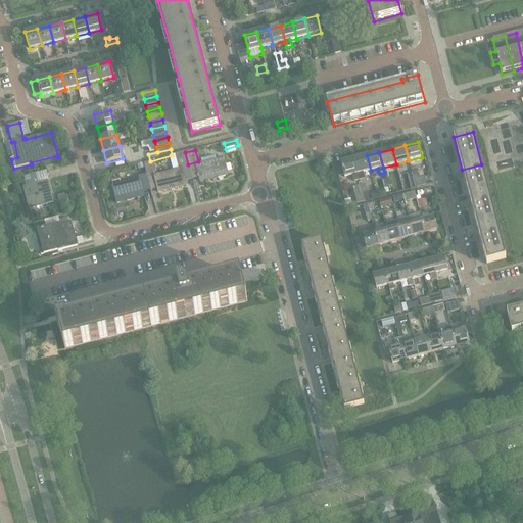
[(367,155),(353,158),(360,181),(365,179),(363,173),(371,171),(367,155)]
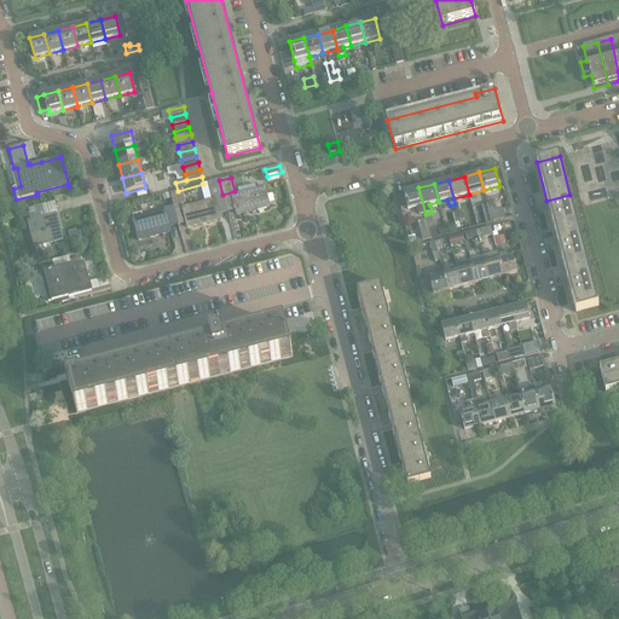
[(235,191),(223,195),(227,212),(236,210),(237,215),(270,207),(265,187),(256,190),(241,194),(235,195),(235,191)]
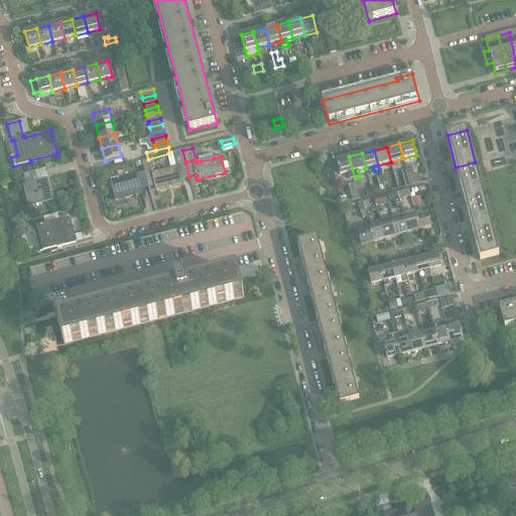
[(355,178),(349,156),(336,160),(337,161),(340,172),(340,175),(348,173),(349,179),(355,178)]
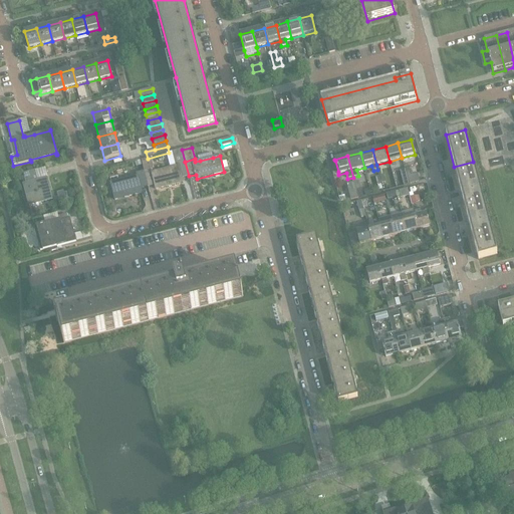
[(335,161),(329,162),(333,174),(338,172),(335,161)]
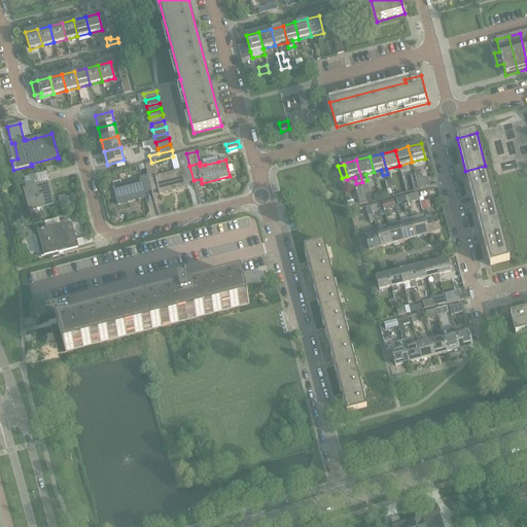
[(155,174),(147,176),(151,191),(159,189),(160,195),(187,187),(186,182),(194,180),(189,166),(182,168),(183,171),(155,177),(155,174)]
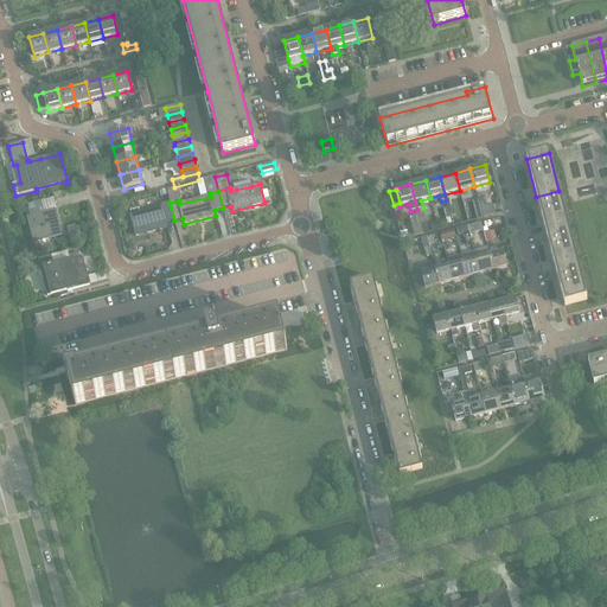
[(558,191),(536,197),(545,234),(568,228),(558,191)]
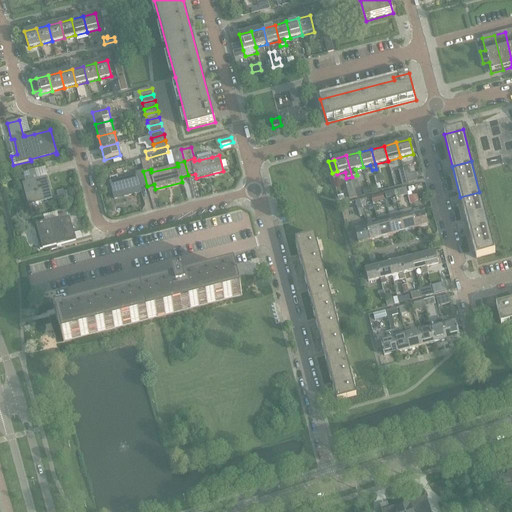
[(403,169),(405,176),(407,184),(418,181),(416,173),(409,175),(407,168),(403,169)]
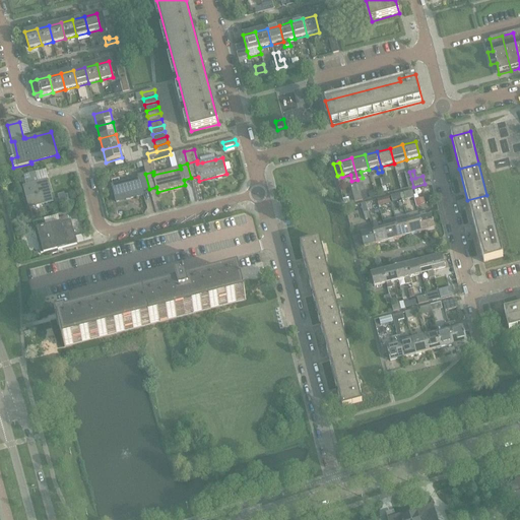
[(38,183),(36,173),(34,174),(28,175),(23,176),(26,186),(23,187),(29,209),(39,206),(53,202),(48,181),(38,183)]
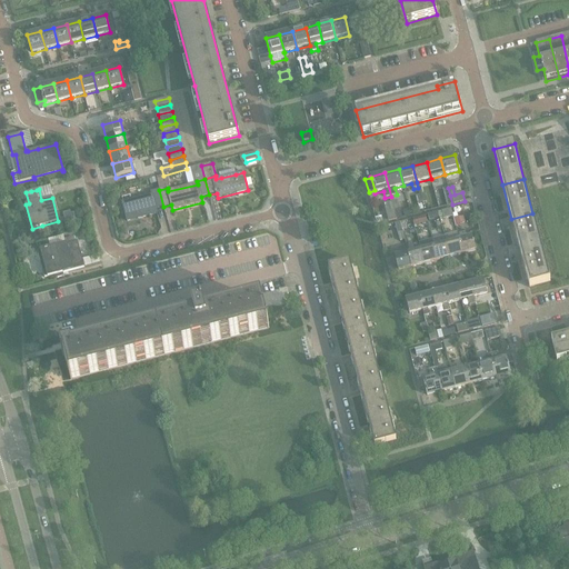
[(163,207),(159,190),(151,192),(152,196),(122,203),(128,221),(158,215),(156,209),(163,207)]
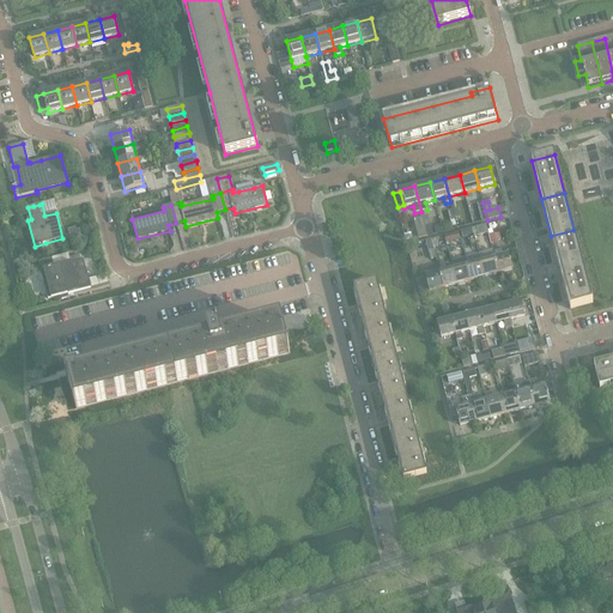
[(425,226),(423,218),(413,220),(418,238),(428,236),(425,226)]
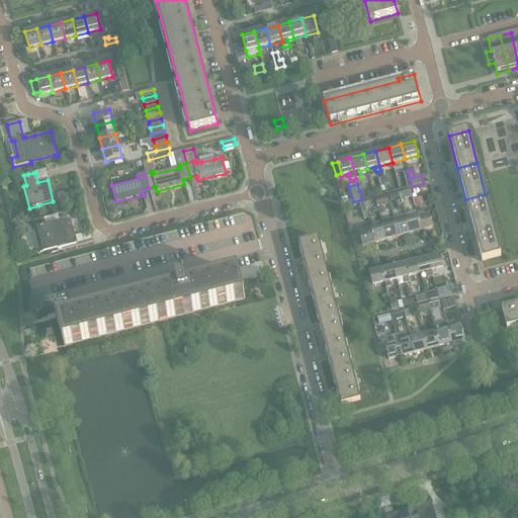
[(403,192),(404,199),(413,197),(411,190),(403,192)]
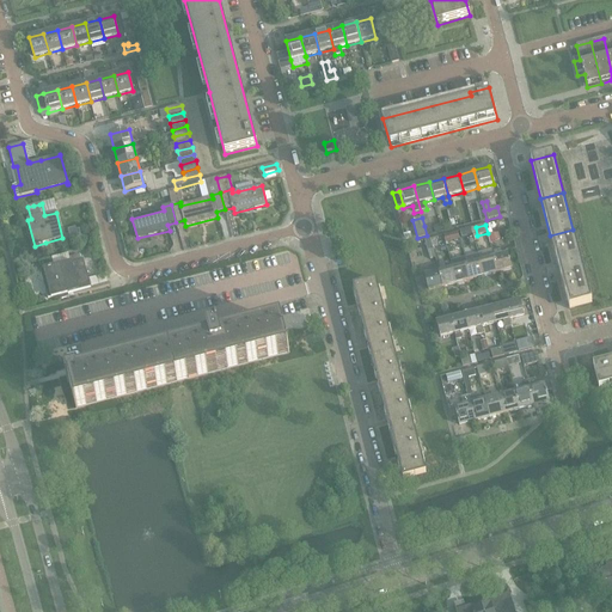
[(75,228),(68,231),(72,243),(79,240),(75,228)]
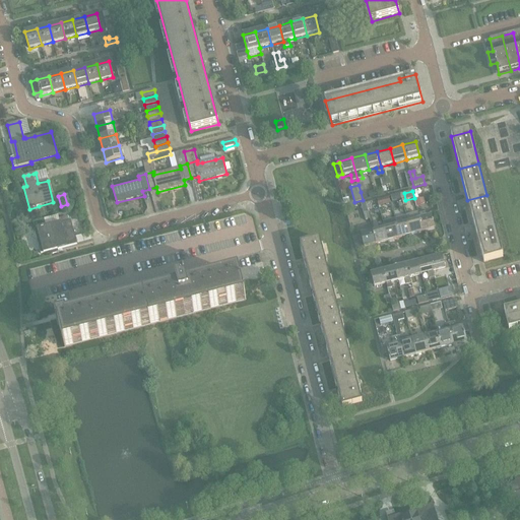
[(486,195),(467,200),(475,232),(495,226),(486,195)]
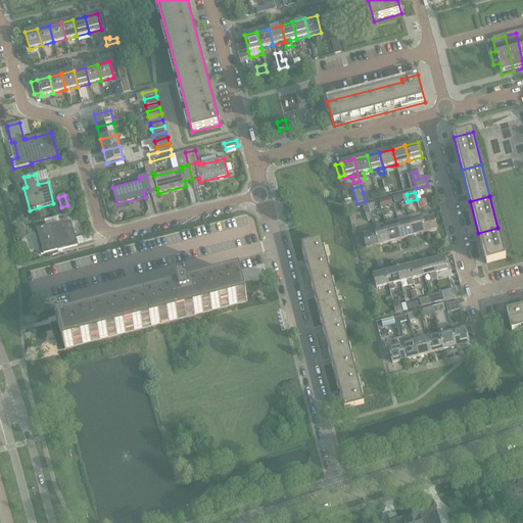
[(391,198),(379,201),(381,207),(392,204),(391,198)]
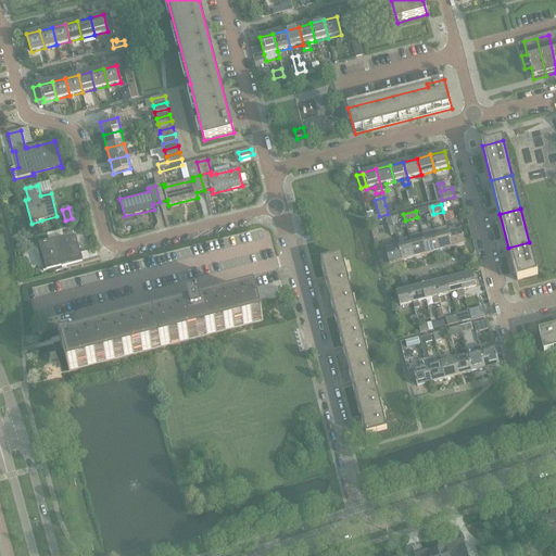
[(434,231),(440,252),(452,249),(449,235),(447,228),(434,231)]
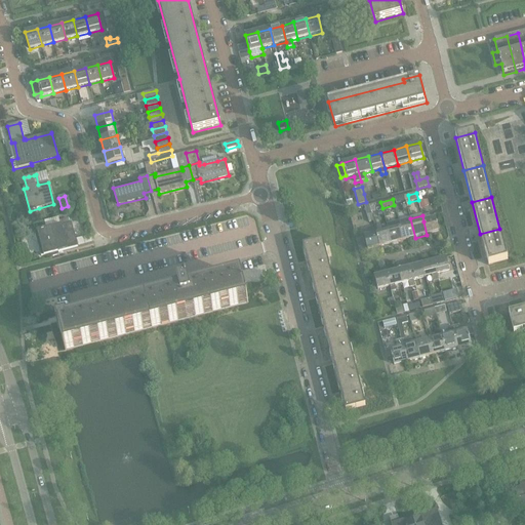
[(399,221),(398,221),(403,241),(415,238),(410,218),(399,221)]
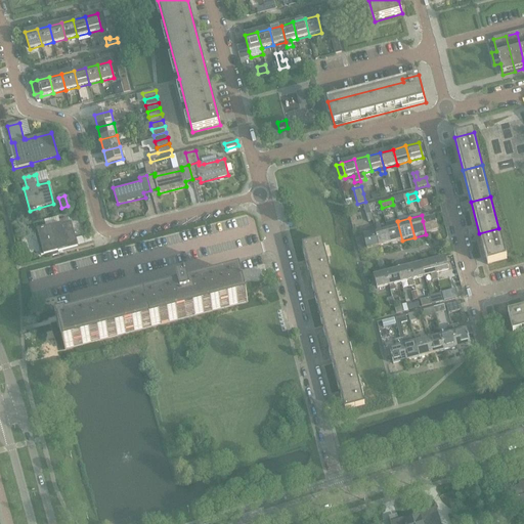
[(435,218),(423,221),(426,234),(438,231),(435,218)]
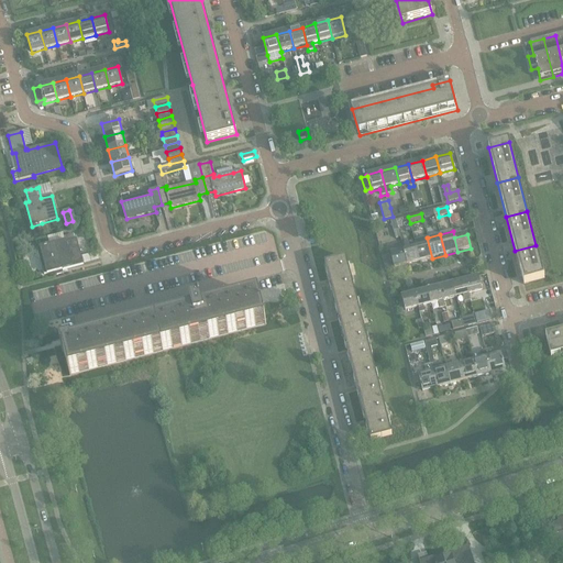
[(427,238),(415,241),(416,247),(420,262),(432,258),(427,238)]
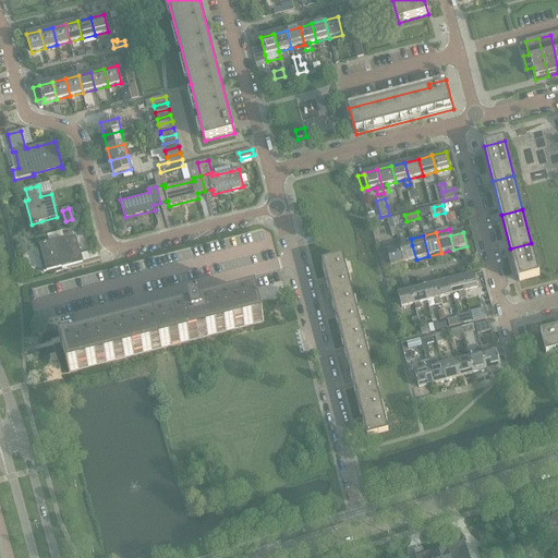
[(76,237),(37,246),(44,273),(53,270),(55,274),(63,271),(62,268),(83,263),(76,237)]
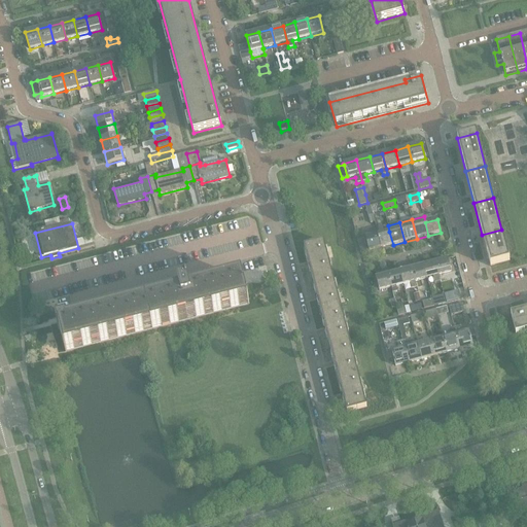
[(501,230),(482,235),(490,267),(510,261),(508,256),(501,230)]
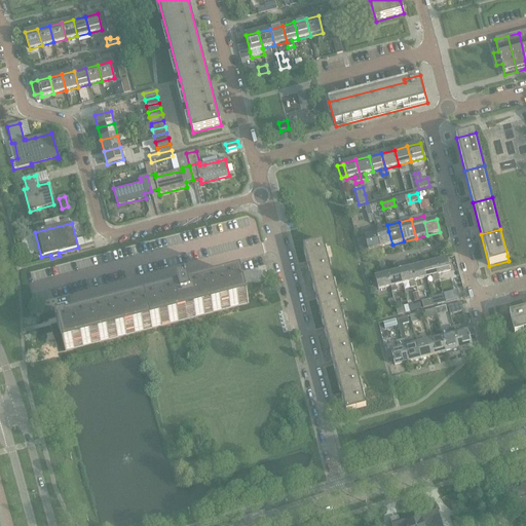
[(388,231),(377,234),(380,248),(392,245),(388,231)]
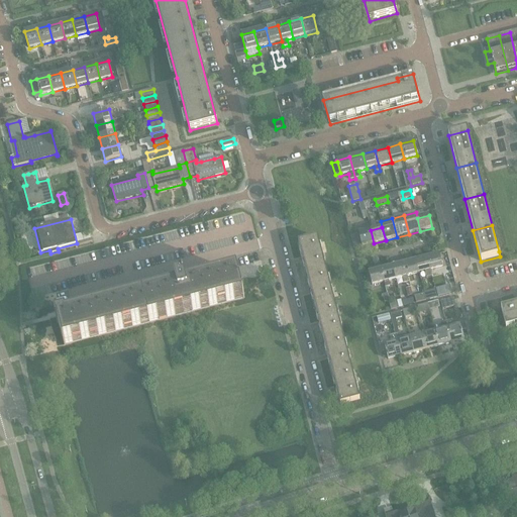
[(374,243),(371,230),(358,233),(362,246),(374,243)]
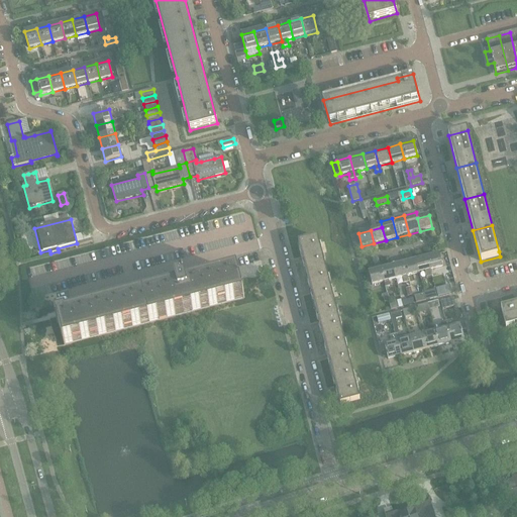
[(318,237),(298,242),(307,276),(326,271),(318,237)]
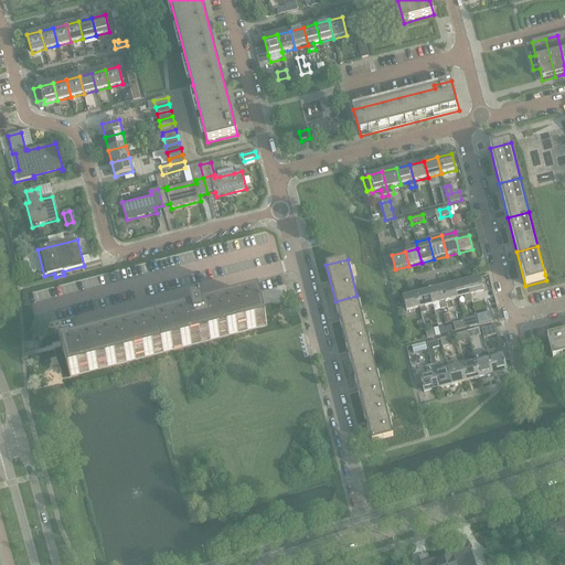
[(480,278),(467,281),(470,296),(483,292),(480,278)]
